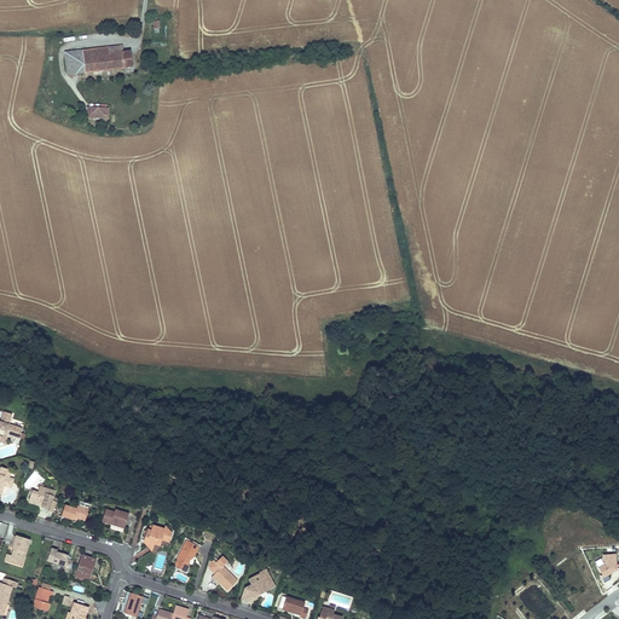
[(67,75),(133,68),(131,50),(123,51),(122,45),(64,52),(67,75)]
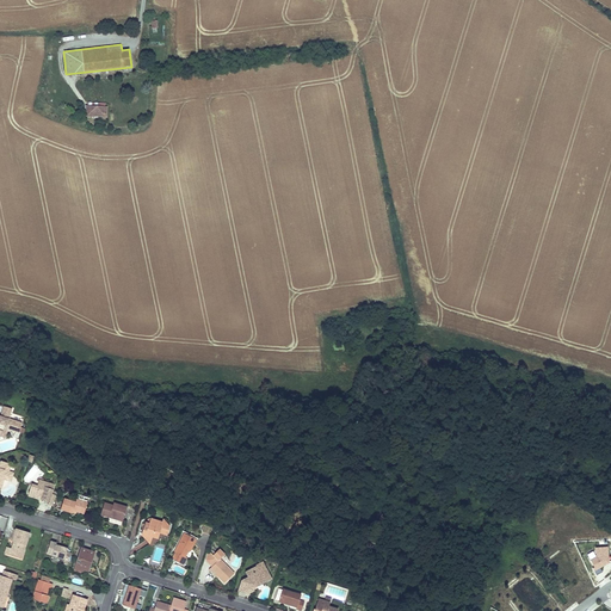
[(87,105),(86,105),(85,117),(107,118),(107,106),(105,106),(105,103),(87,103),(87,105)]
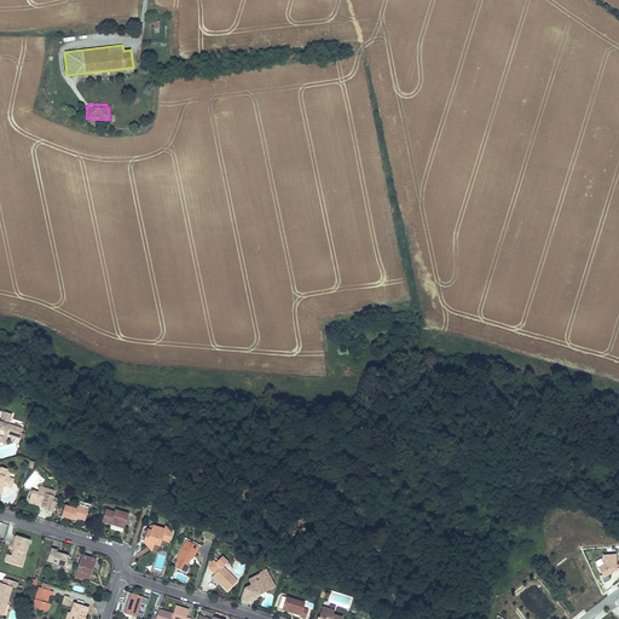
[(0,443),(5,444),(7,435),(18,438),(21,433),(22,428),(9,424),(6,423),(7,420),(10,421),(12,414),(4,411),(0,420),(0,443)]
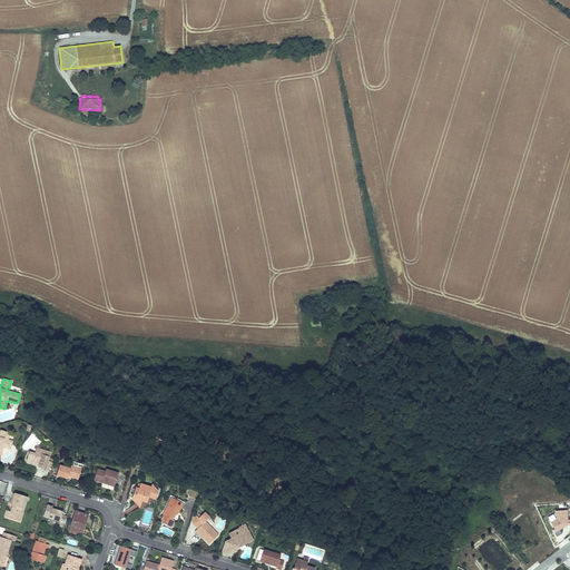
[(1,431),(0,433),(0,432),(0,450),(2,451),(3,448),(5,448),(8,440),(10,434),(1,431)]
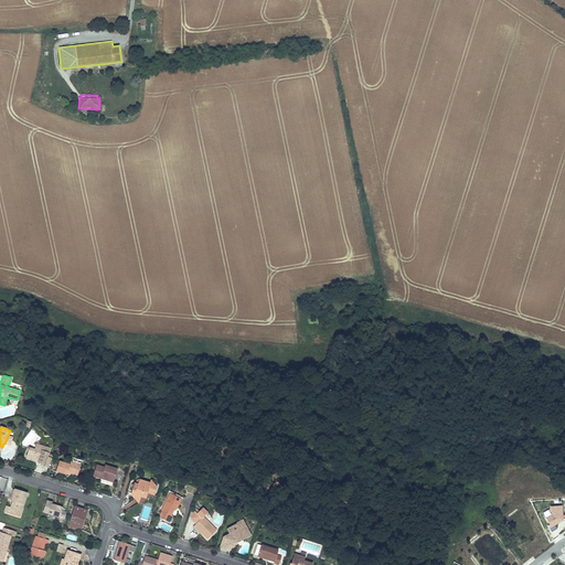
[(50,449),(36,445),(34,449),(29,448),(27,457),(39,460),(38,462),(44,465),(50,449)]
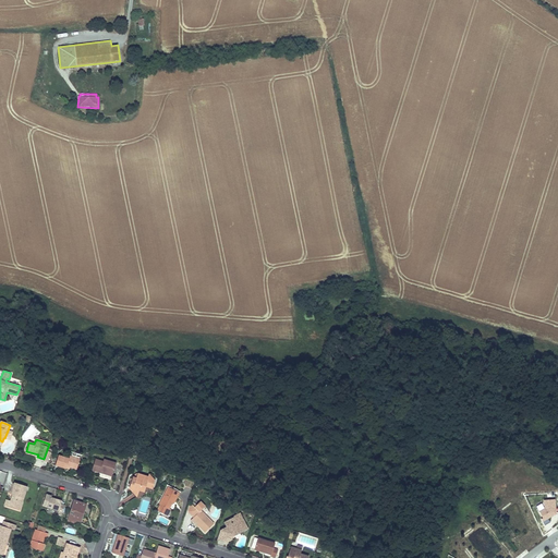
[(69,459),(58,456),(55,465),(65,469),(67,466),(70,468),(76,470),(80,460),(74,458),(70,457),(69,459)]
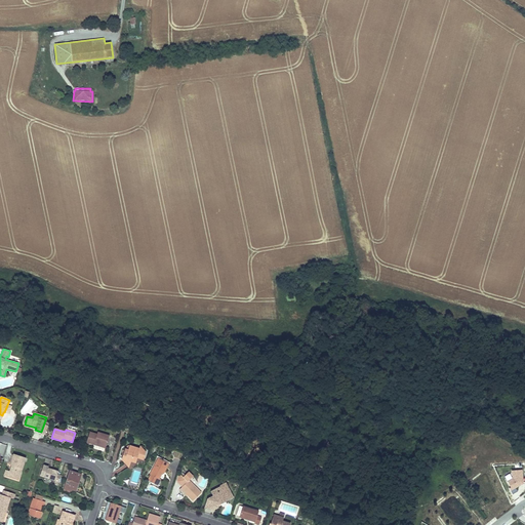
[(96,435),(89,432),(86,442),(93,445),(94,443),(106,446),(109,436),(97,433),(96,435)]
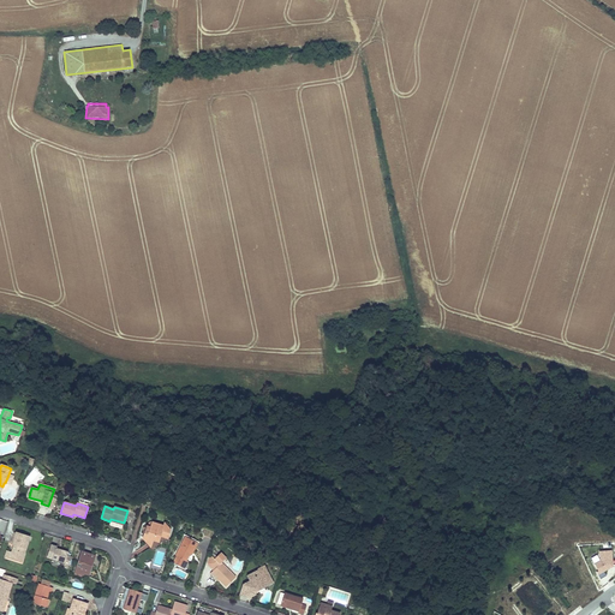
[(162,526),(153,523),(150,527),(147,526),(147,529),(149,529),(148,532),(145,531),(143,538),(147,542),(148,538),(154,541),(159,542),(160,537),(161,533),(165,533),(165,537),(168,538),(171,529),(167,527),(162,526)]
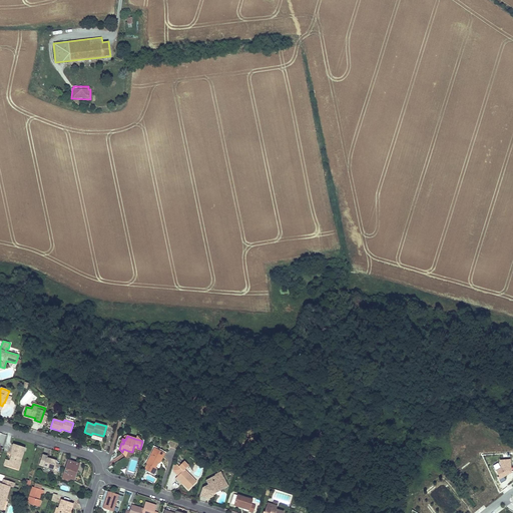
[(9,460),(7,466),(17,469),(24,447),(13,443),(10,454),(12,454),(11,456),(10,456),(9,460)]
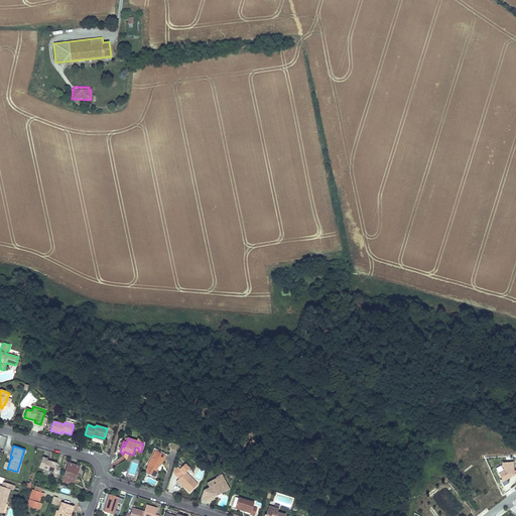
[(166,457),(156,450),(147,466),(148,467),(151,468),(148,474),(154,478),(158,472),(156,471),(159,466),(160,464),(162,465),(166,457)]
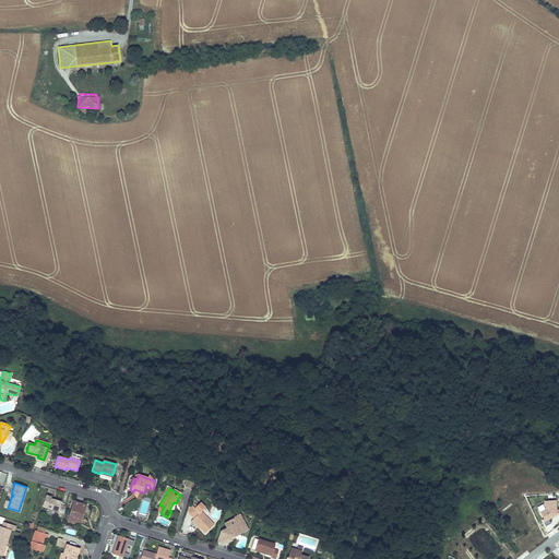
[(51,497),(46,496),(43,507),(59,511),(61,502),(55,500),(55,502),(50,500),(50,499),(51,497)]
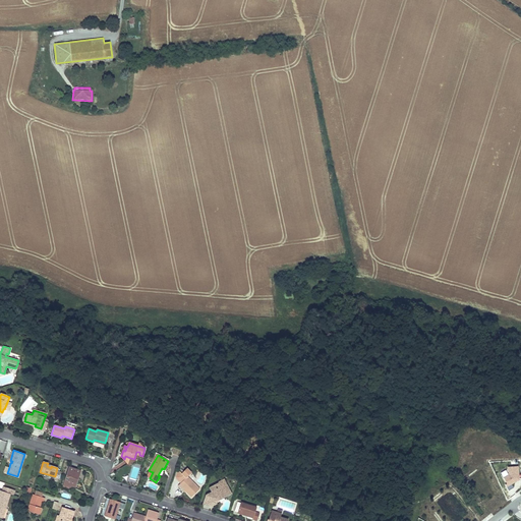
[(509,475),(504,477),(507,483),(505,484),(508,490),(514,487),(511,483),(519,479),(518,466),(508,467),(509,475)]
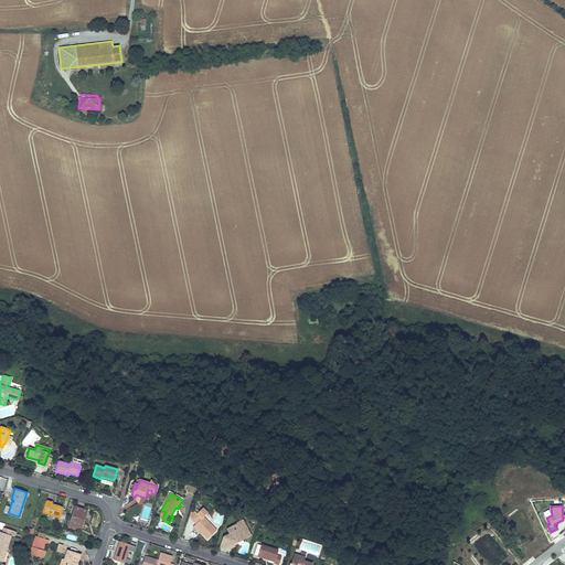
[(87,511),(75,507),(68,524),(72,525),(73,530),(77,528),(80,526),(83,528),(87,511)]
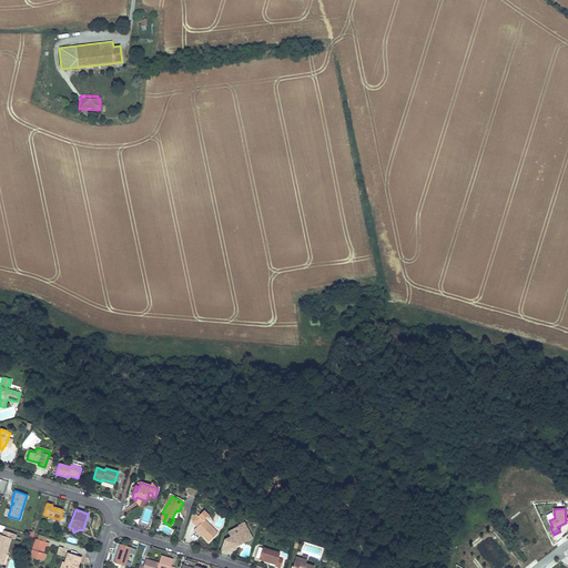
[(198,517),(200,518),(195,524),(194,524),(198,527),(196,527),(204,535),(203,536),(210,541),(217,531),(204,519),(208,515),(203,510),(198,517)]
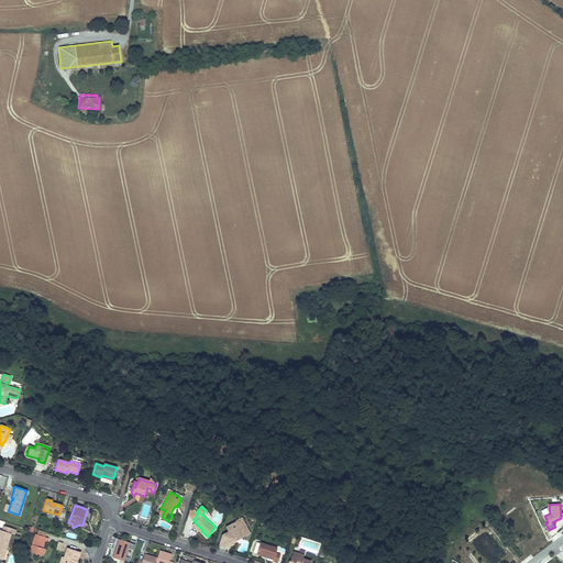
[(221,534),(219,544),(227,547),(229,540),(233,542),(234,539),(241,536),(242,538),(250,533),(241,518),(235,520),(234,522),(232,529),(228,532),(221,534)]
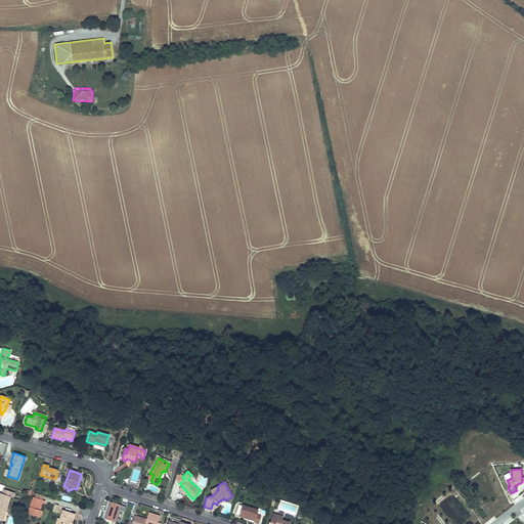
[(188,493),(181,486),(179,489),(186,495),(187,494),(188,493)]
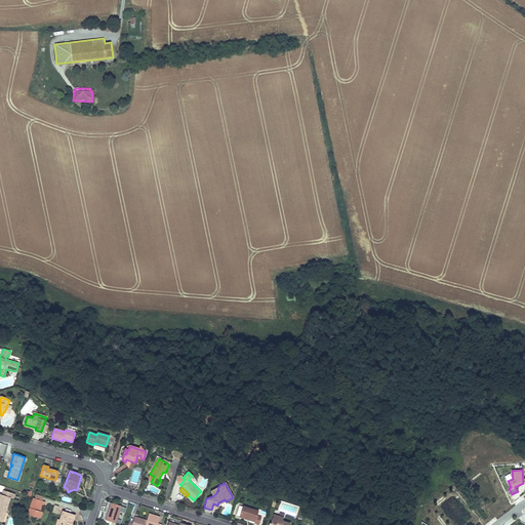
[(218,487),(210,491),(212,496),(216,493),(218,487)]
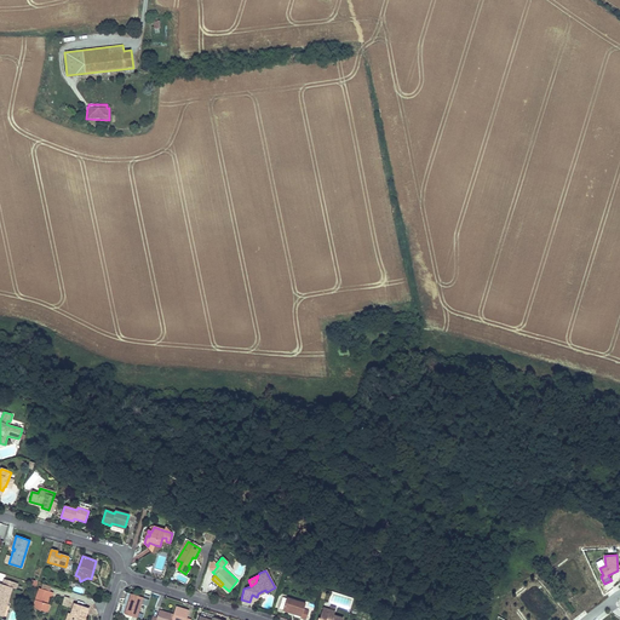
[(0,613),(5,610),(5,609),(12,587),(16,589),(17,584),(4,579),(3,584),(0,583),(0,613)]
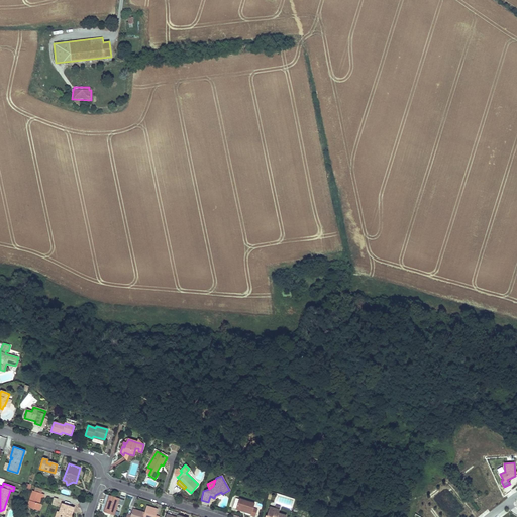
[(44,494),(32,490),(27,506),(36,509),(38,503),(40,498),(42,498),(44,494)]
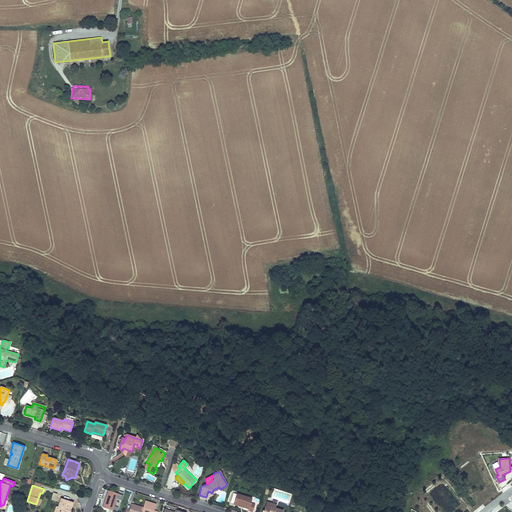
[(118,493),(104,489),(102,494),(106,495),(102,507),(112,511),(118,493)]
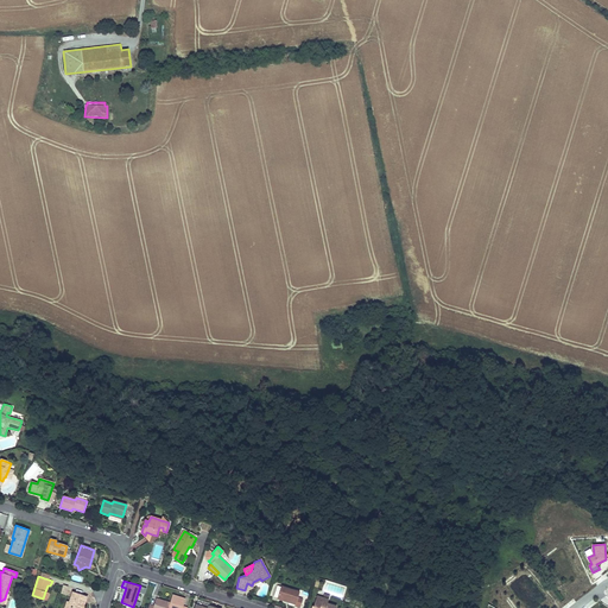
[(299,591),(282,586),(277,599),(295,605),(295,607),(298,607),(299,607),(303,597),(298,596),(299,591)]
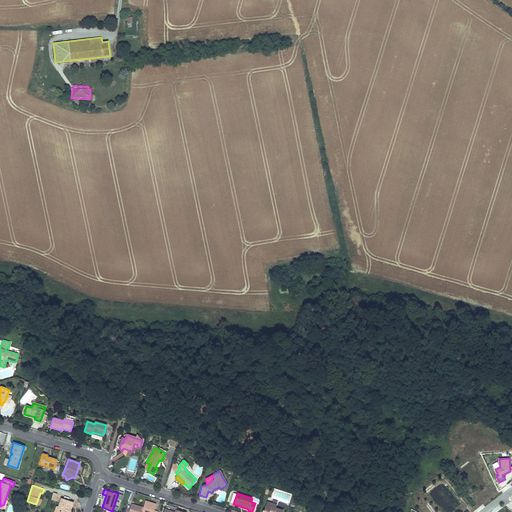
[(73,502),(61,498),(59,505),(57,504),(54,511),(55,511),(66,511),(67,510),(70,511),(73,502)]
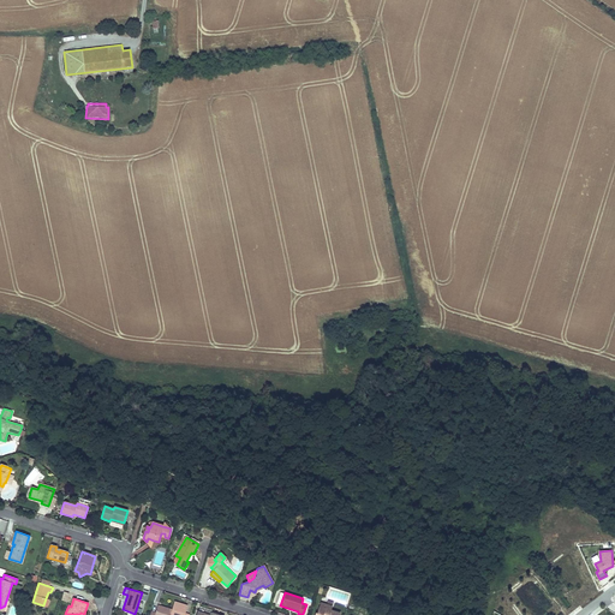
[(333,602),(328,599),(327,603),(326,608),(318,607),(317,613),(316,611),(314,614),(338,614),(339,614),(330,610),(333,602)]
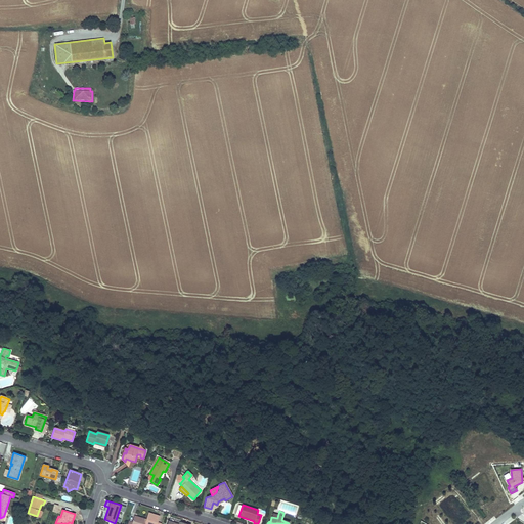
[(146,519),(134,516),(133,522),(131,523),(157,523),(158,523),(160,516),(148,512),(146,519)]
